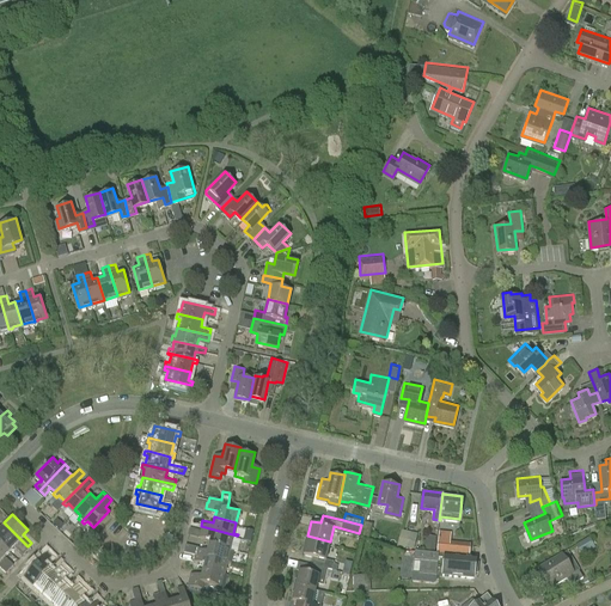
[(365,518),(362,532),(371,534),(373,520),(365,518)]
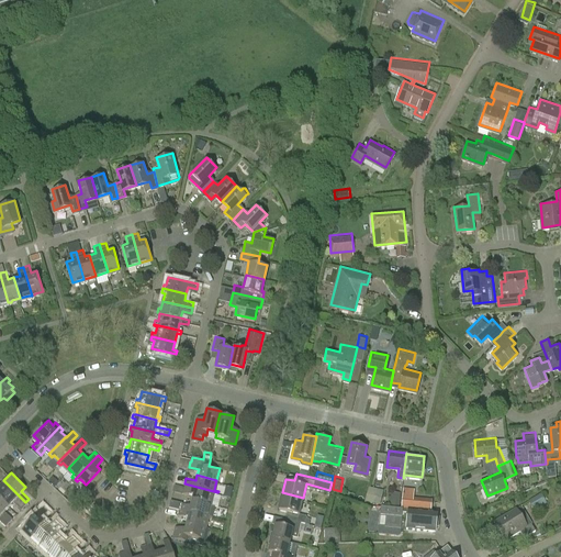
[(3,480),(2,481),(0,479),(0,493),(10,503),(14,499),(22,507),(25,502),(3,480)]
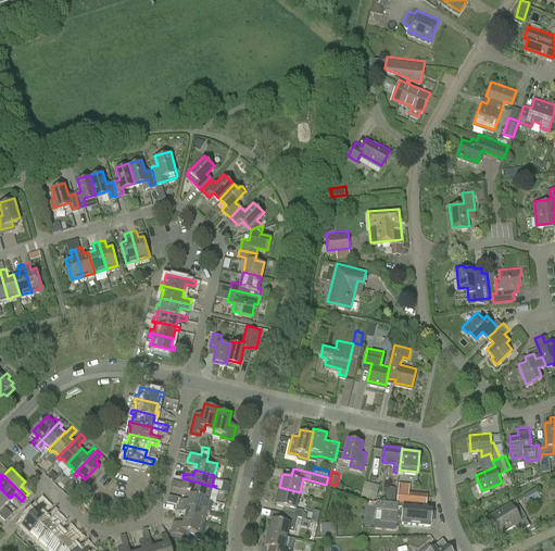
[(362,492),(377,496),(380,481),(365,477),(362,492)]
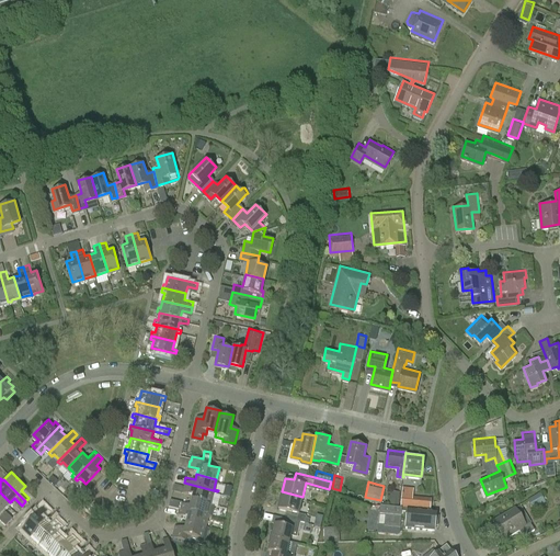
[(217,491),(184,483),(183,488),(193,491),(192,497),(212,501),(215,502),(217,491)]
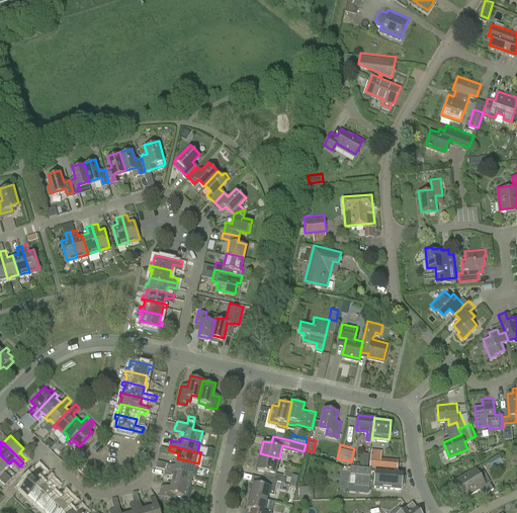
[(360,454),(359,465),(360,465),(368,465),(369,455),(369,453),(369,450),(360,449),(360,454)]
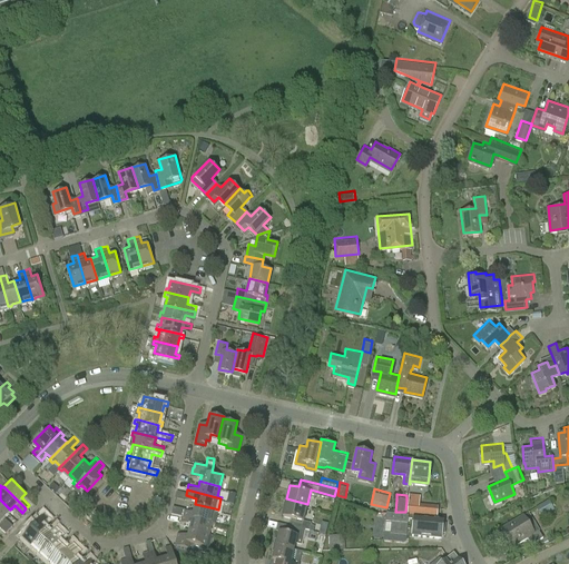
[(543,513),(557,505),(550,495),(537,503),(543,513)]
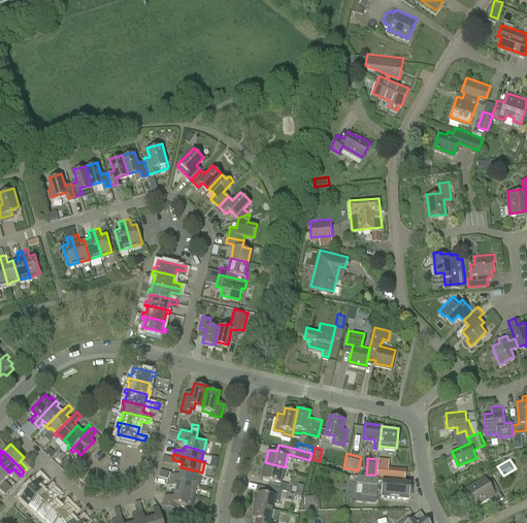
[(265,462),(262,476),(272,478),(271,485),(283,488),(287,489),(289,482),(282,480),(285,467),(265,462)]
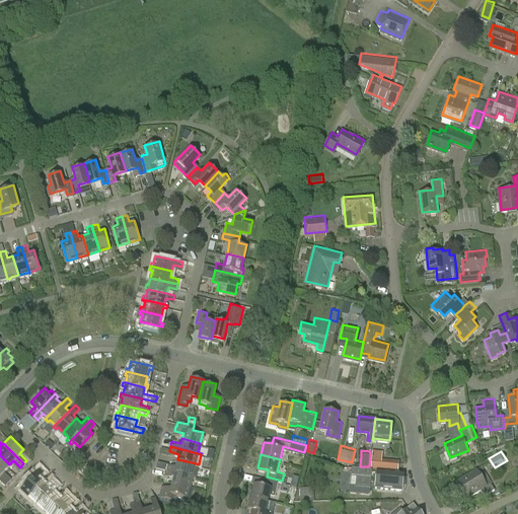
[(370,456),(369,466),(382,468),(387,468),(388,460),(378,460),(379,454),(370,454),(370,456)]
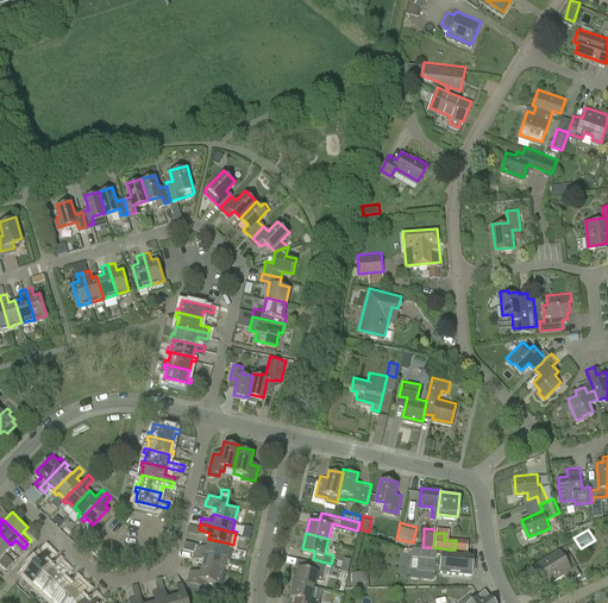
[(0,534),(0,551),(11,561),(14,558),(6,550),(11,545),(0,534)]
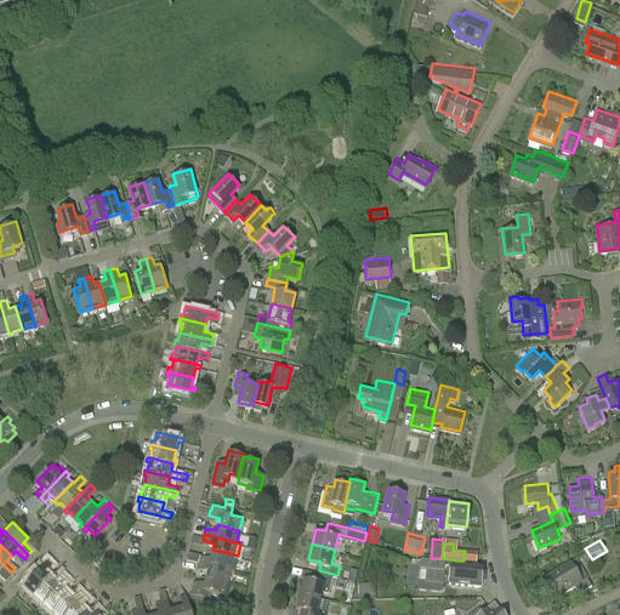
[(199,559),(235,568),(238,556),(234,554),(212,550),(210,556),(202,553),(203,551),(189,548),(187,557),(199,559)]
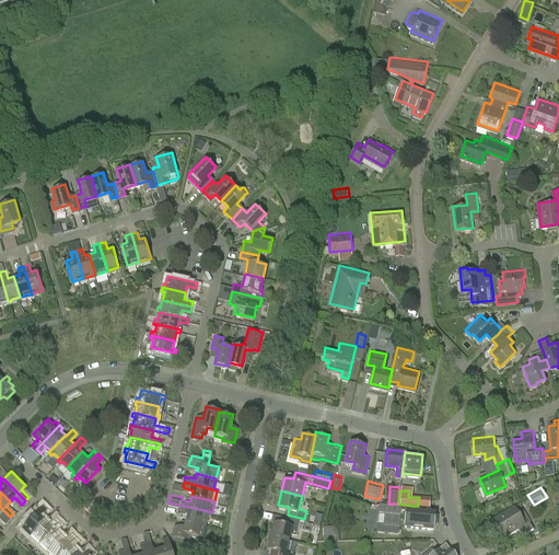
[(534,525),(520,501),(493,517),(502,533),(507,533),(519,525),(523,532),(534,525)]
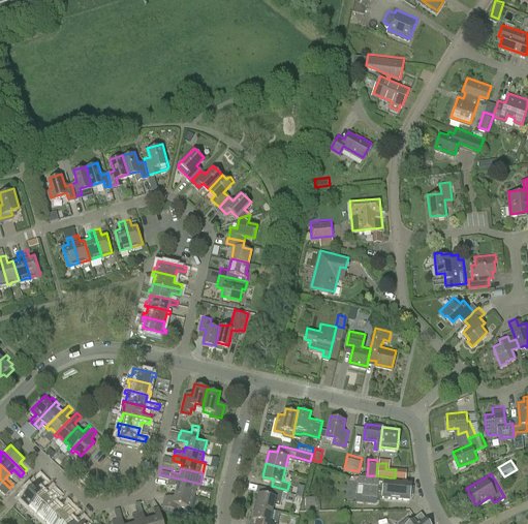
[(377,493),(389,494),(390,478),(376,475),(368,475),(367,475),(359,474),(358,481),(364,482),(363,491),(359,490),(359,491),(358,491),(356,499),(376,501),(377,493)]
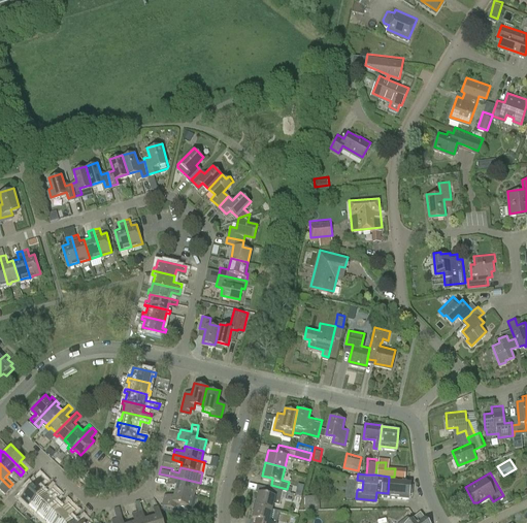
[(29,502),(42,489),(38,485),(44,478),(40,475),(22,495),(29,502)]
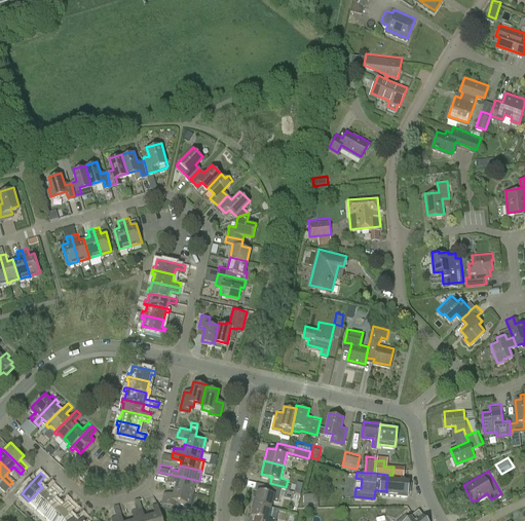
[(199,481),(169,474),(166,479),(176,481),(175,486),(193,491),(193,490),(195,481),(198,482),(199,481)]
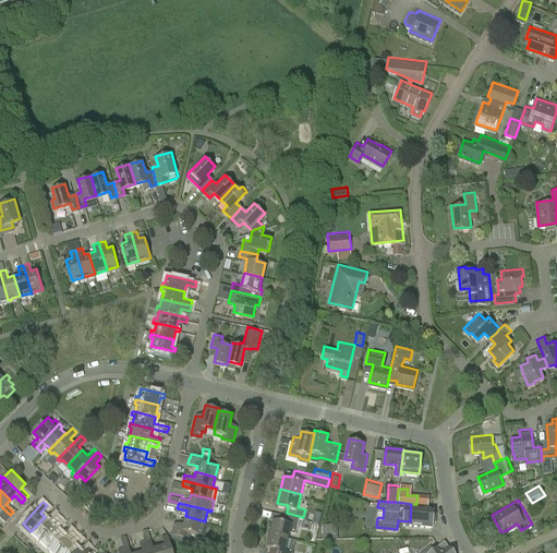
[(416,504),(411,504),(410,521),(433,524),(434,506),(431,506),(416,504)]
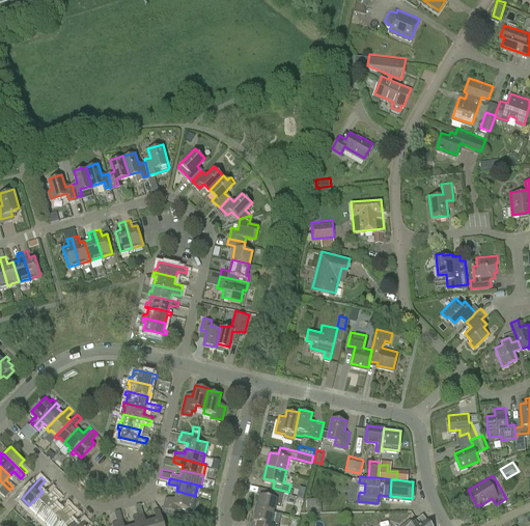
[(9,490),(0,480),(0,487),(6,493),(9,490)]
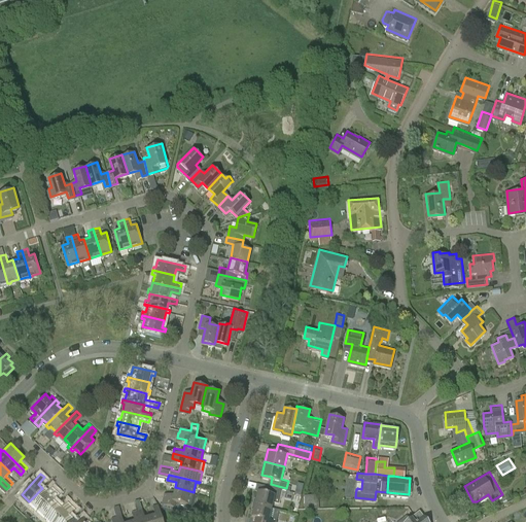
[(258,488),(255,501),(272,506),(273,505),(274,499),(278,499),(280,498),(282,487),(271,484),(269,483),(267,490),(258,488)]
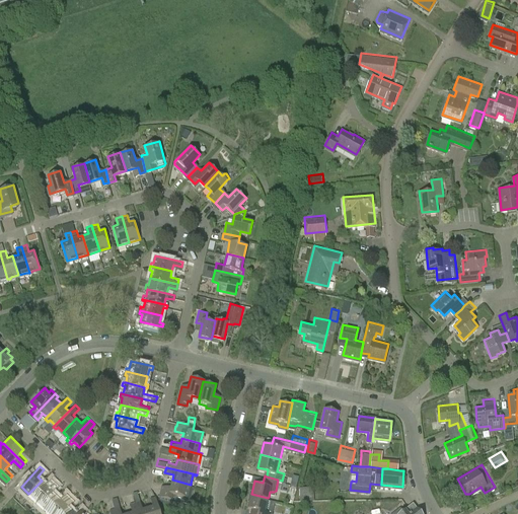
[(46,484),(42,481),(28,494),(37,501),(56,481),(52,478),(46,484)]
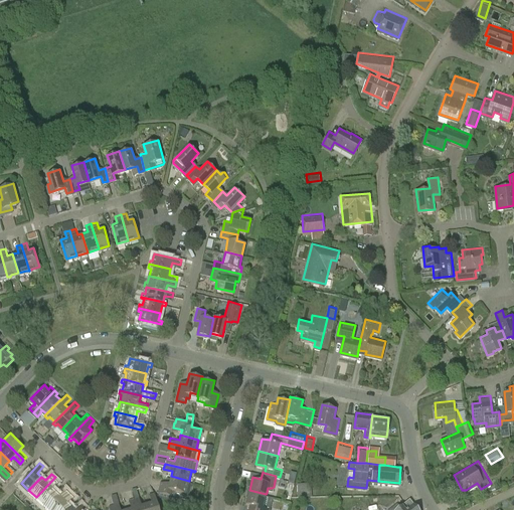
[(159,489),(160,489),(158,492),(163,496),(172,498),(173,493),(174,488),(182,490),(181,495),(189,498),(191,492),(190,491),(193,480),(189,480),(189,481),(171,476),(170,481),(161,479),(160,485),(159,489)]
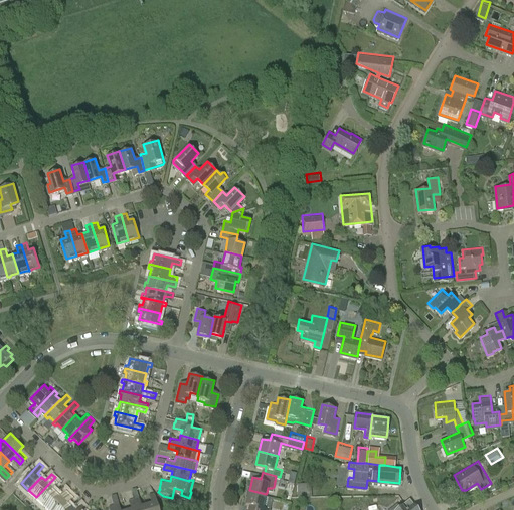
[(59,480),(55,477),(36,497),(44,504),(56,491),(52,487),(59,480)]
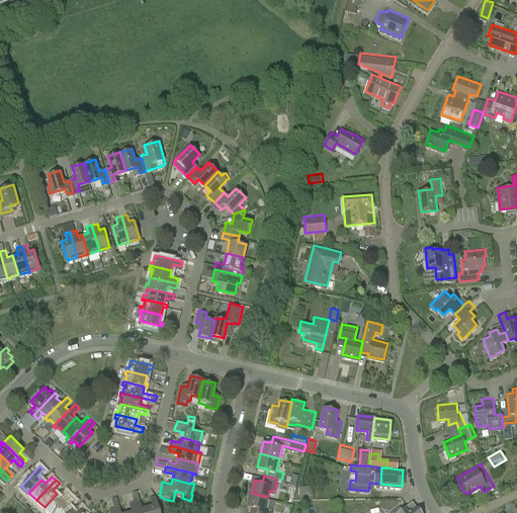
[(299,497),(314,497),(314,484),(299,484),(299,497)]
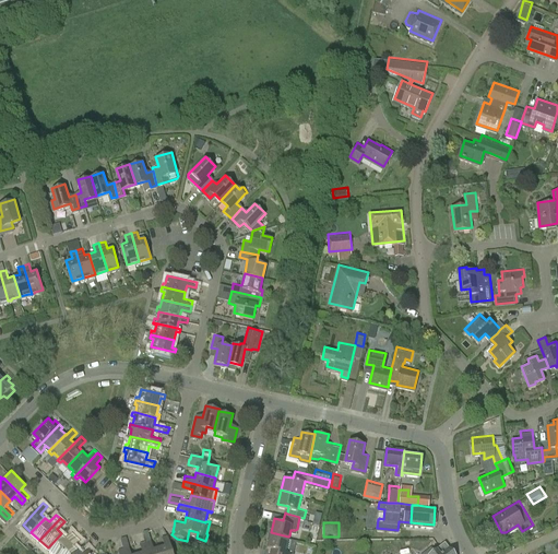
[(166,544),(161,545),(162,553),(175,553),(168,532),(165,527),(162,528),(166,544)]
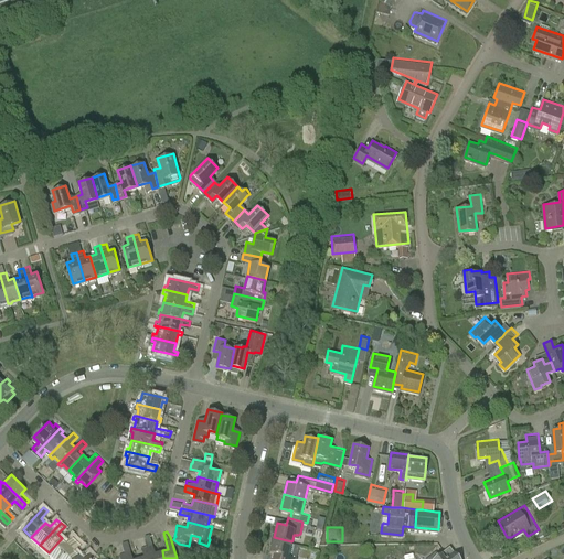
[(66,543),(62,538),(49,552),(54,558),(57,558),(77,538),(73,535),(66,543)]
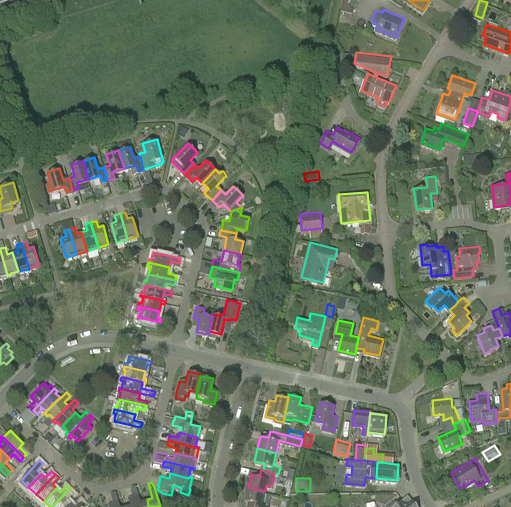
[(245,499),(249,500),(247,506),(268,506),(272,492),(265,490),(264,491),(248,487),(245,499)]
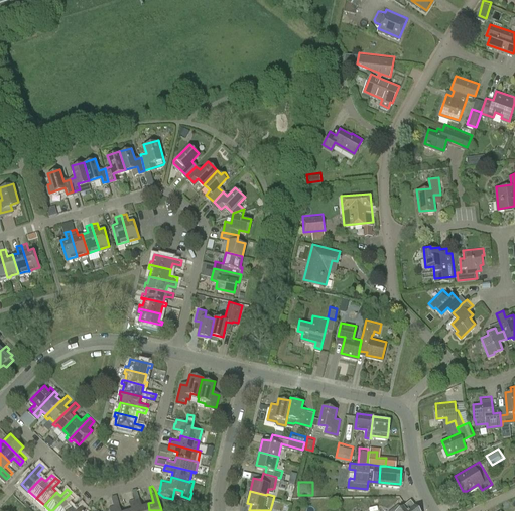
[(75,496),(71,492),(52,510),(68,510),(72,506),(68,503),(75,496)]
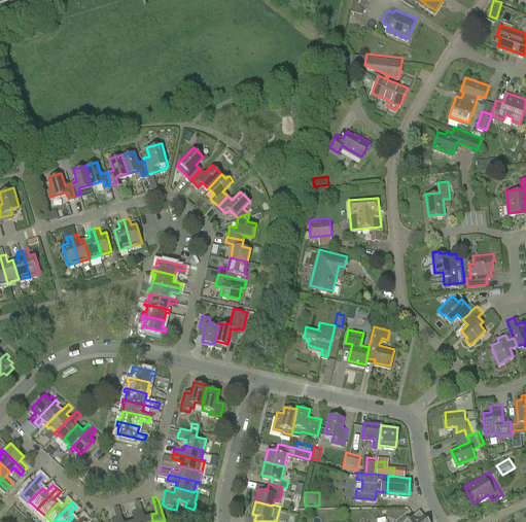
[(138,508),(141,521),(152,521),(151,514),(145,516),(142,506),(138,508)]
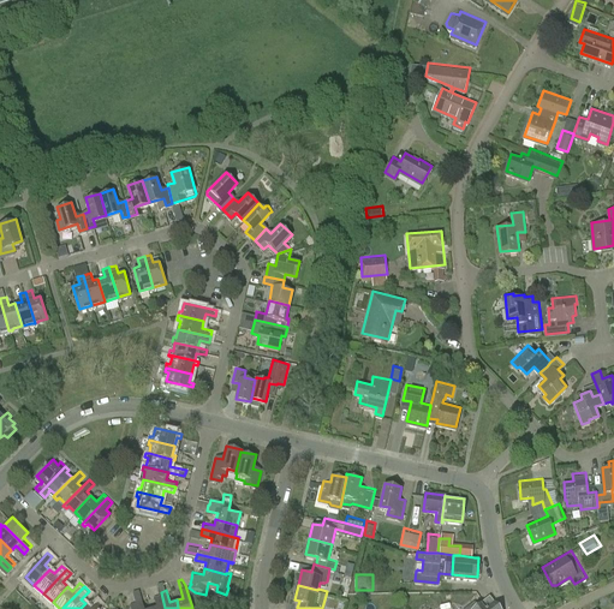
[(159,605),(151,607),(153,608),(165,608),(161,592),(155,593),(159,605)]
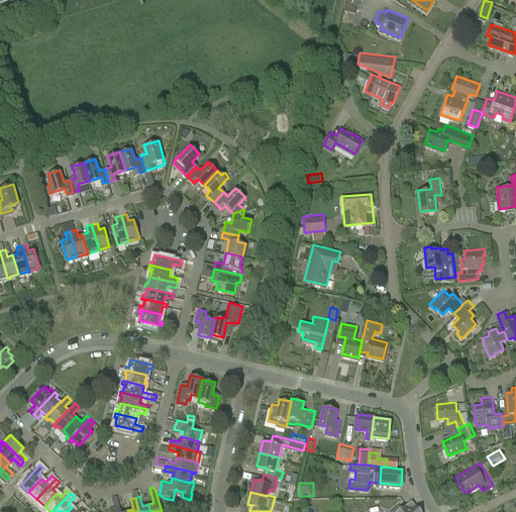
[(420,511),(411,500),(404,506),(402,503),(399,502),(389,510),(391,511),(420,511)]
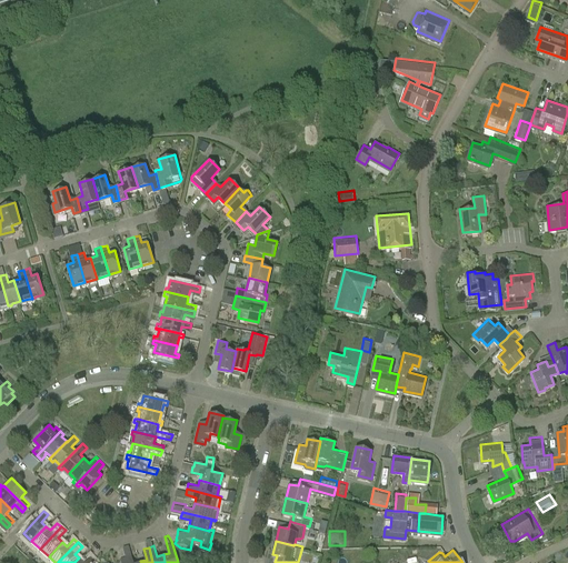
[(135,562),(132,553),(127,554),(129,562),(141,562),(140,561),(135,562)]
